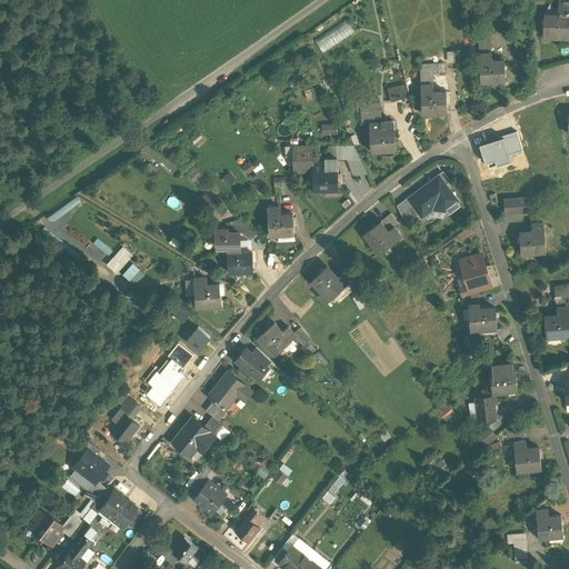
[(568,12),(560,12),(560,15),(545,15),(545,33),(559,35),(559,37),(568,37),(568,12)]
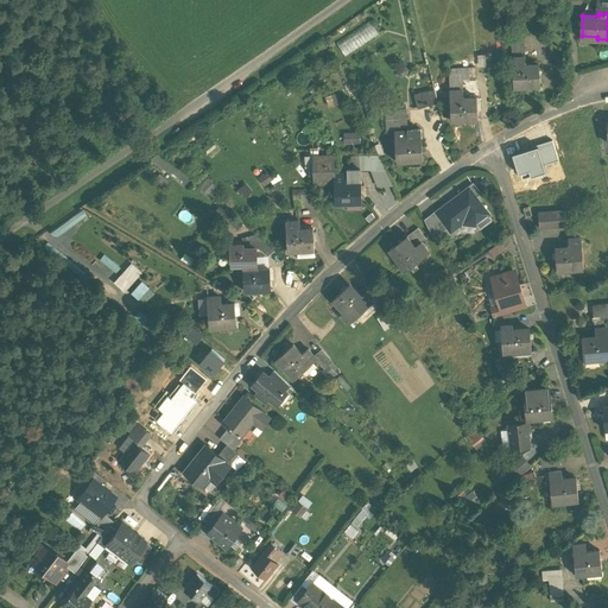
[(525,36),(512,37),(513,57),(526,56),(525,36)]
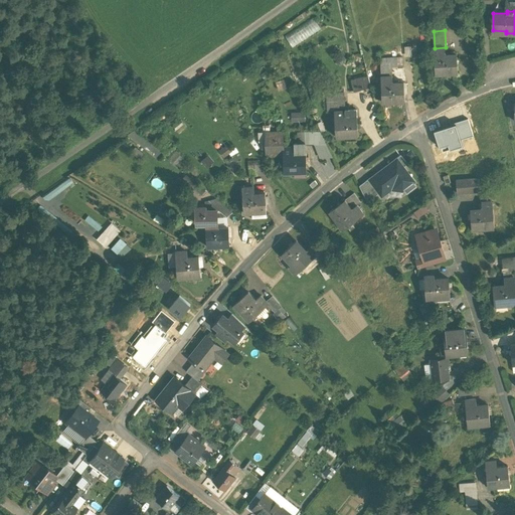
[(446,47),(435,48),(436,74),(459,73),(457,53),(446,54),(446,47)]
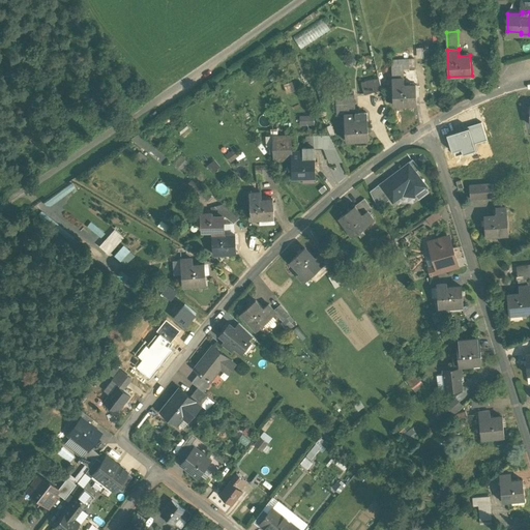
[(403,59),(391,60),(392,79),(404,78),(404,69),(403,59)]
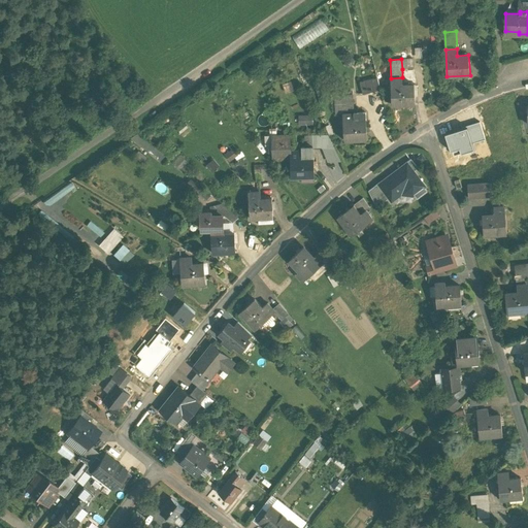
[(377,77),(360,81),(363,94),(381,89),(377,77)]
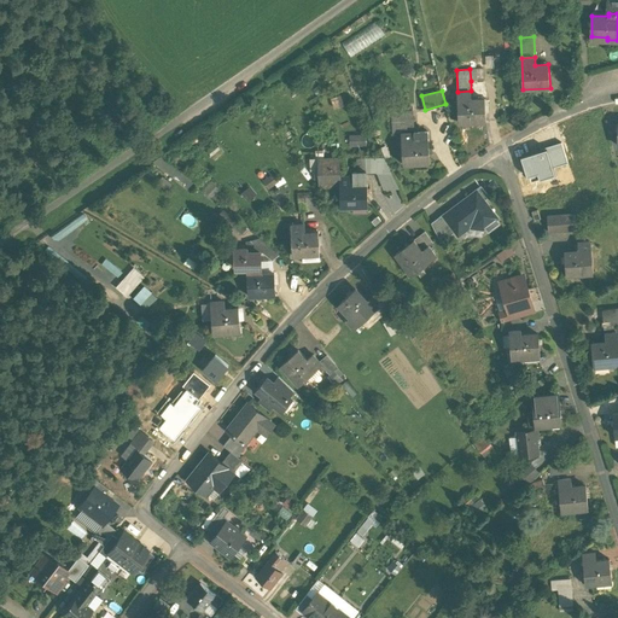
[(471,91),(458,92),(460,123),(487,122),(485,98),(472,99),(471,91)]
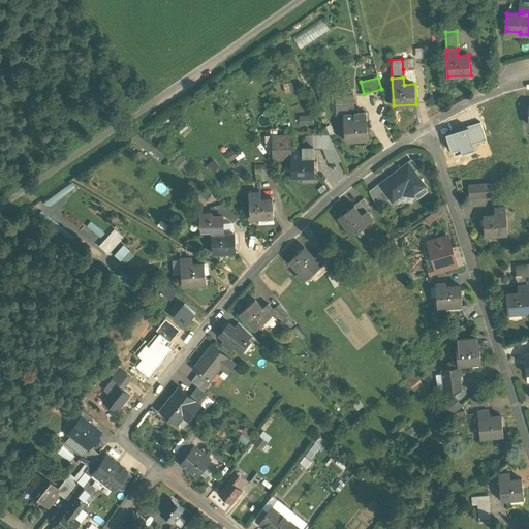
[(354,93),(336,95),(337,114),(344,114),(355,113),(354,93)]
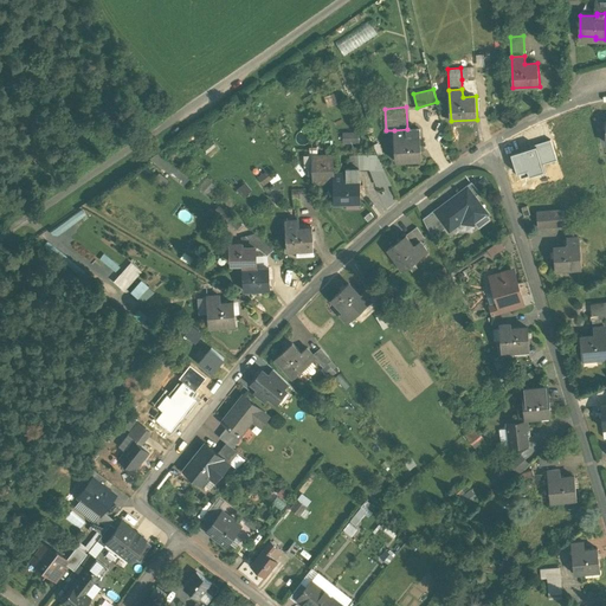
[(407,129),(394,130),(397,161),(423,159),(420,128),(407,129)]
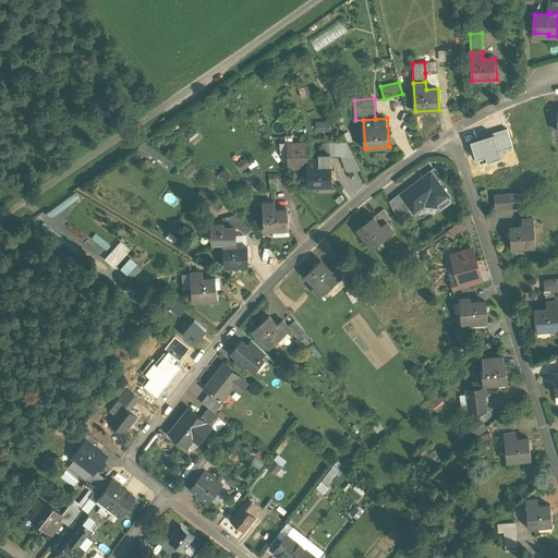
[(316,121),(316,132),(330,132),(330,121),(316,121)]
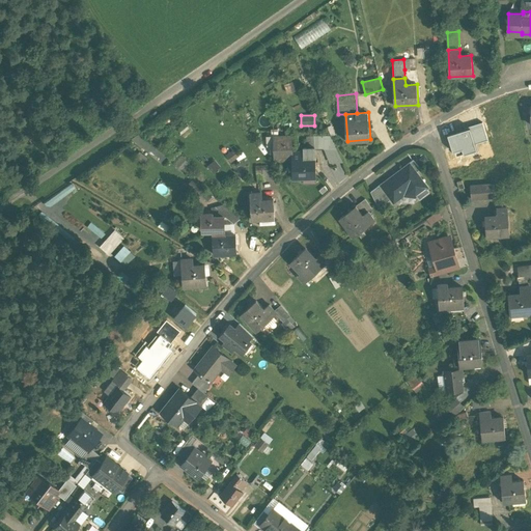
[(476,144),(487,140),(482,122),(465,128),(465,130),(470,128),(475,144),(476,144)]
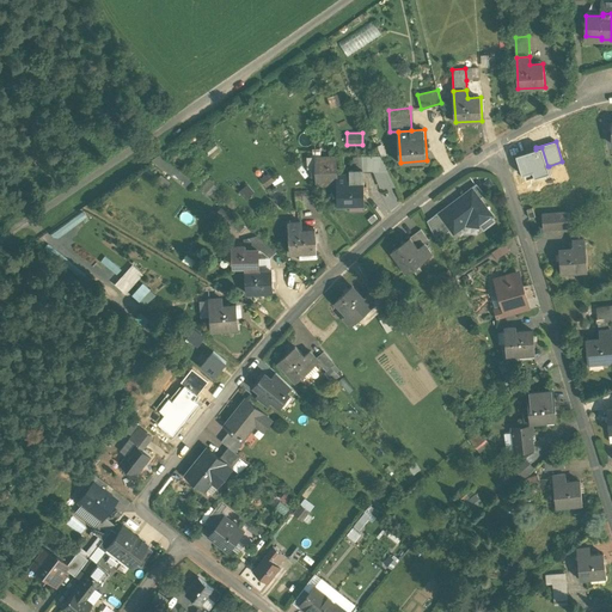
[(549,166),(548,166),(542,147),(536,150),(516,155),(522,175),(524,175),(526,181),(539,177),(539,179),(552,175),(549,166)]
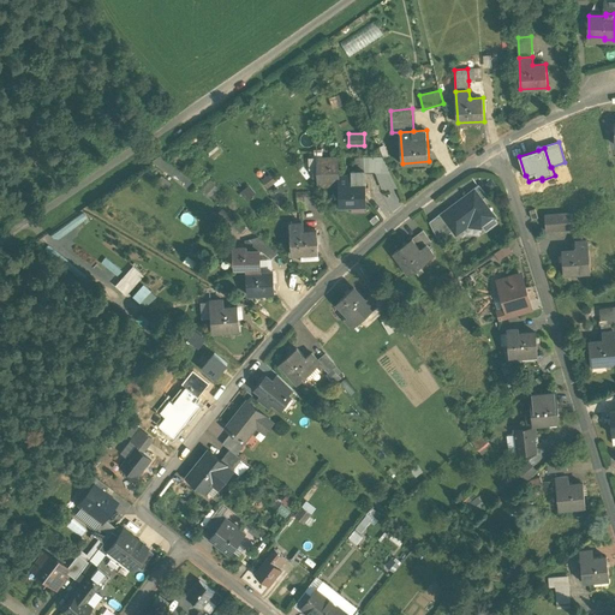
[(339,156),(317,157),(317,185),(339,185),(339,174),(339,156)]
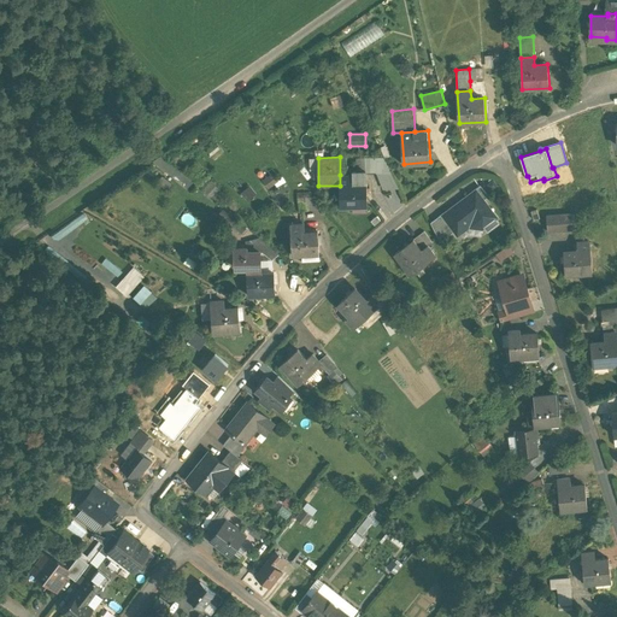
[(385,157),(366,158),(366,171),(391,171),(385,157)]
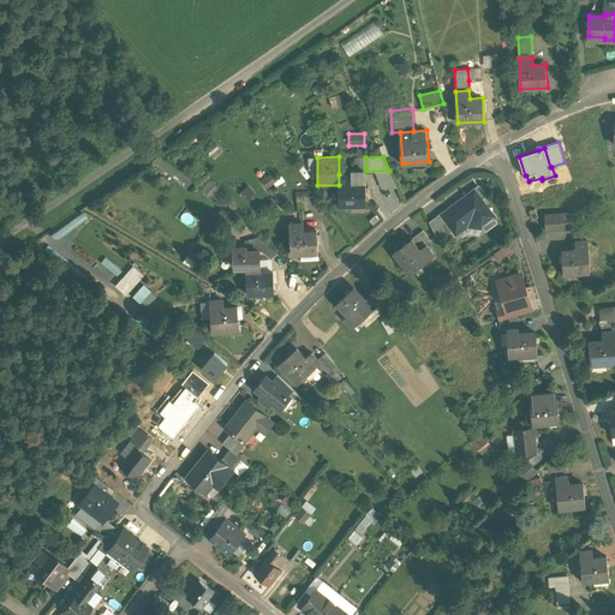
[(163,157),(159,162),(179,179),(183,173),(163,157)]
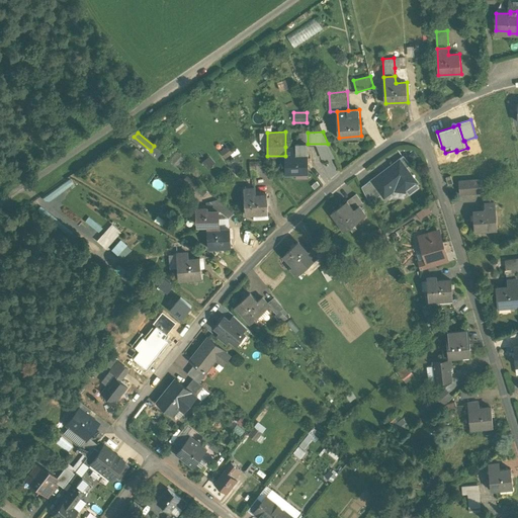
[(308,133),(299,133),(299,143),(299,144),(307,144),(308,144),(308,133)]
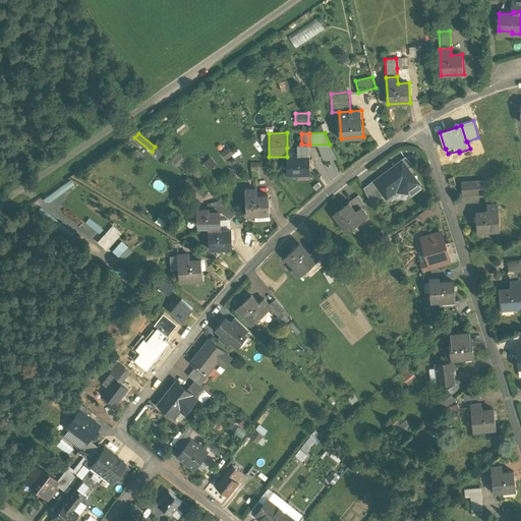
[(308,145),(301,145),(301,143),(297,143),(298,148),(298,155),(309,154),(308,145)]
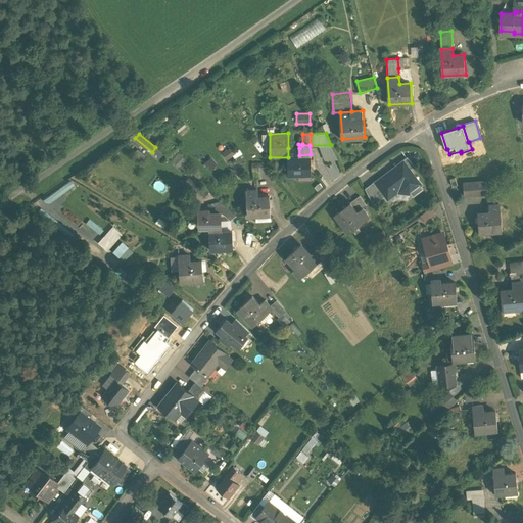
[(311,154),(299,155),(299,148),(288,148),(288,157),(289,175),(312,175),(311,154)]
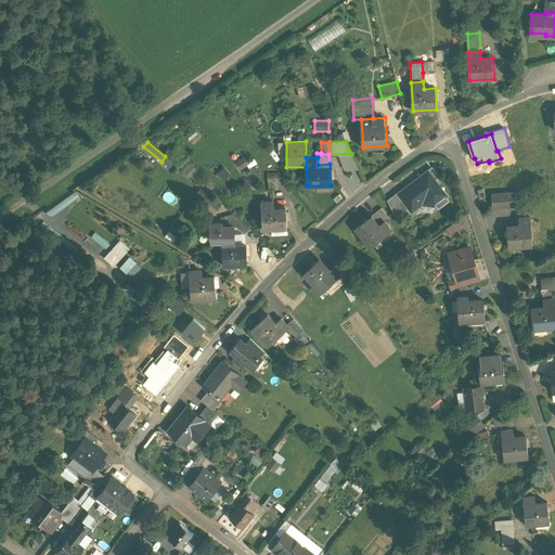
[(146,158),(143,163),(152,169),(155,165),(146,158)]
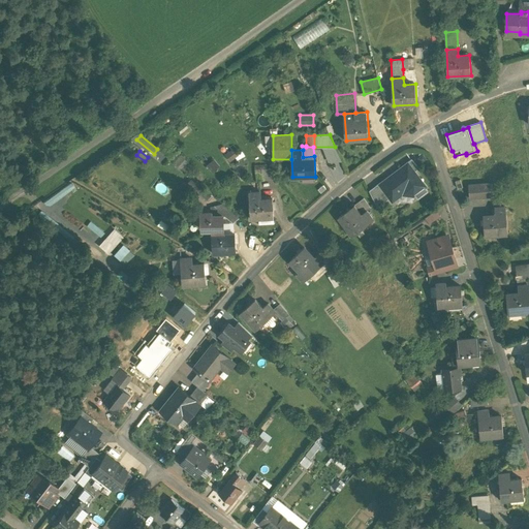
[(175,164),(186,170),(191,161),(179,155),(175,164)]
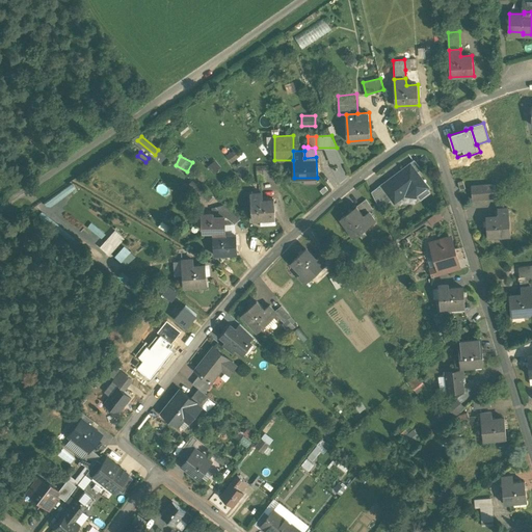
[(409,164),(399,173),(399,175),(396,178),(394,177),(382,184),(382,183),(381,184),(392,198),(395,202),(404,195),(416,196),(424,190),(418,182),(418,179),(415,175),(421,169),(415,159),(408,163),(409,164)]
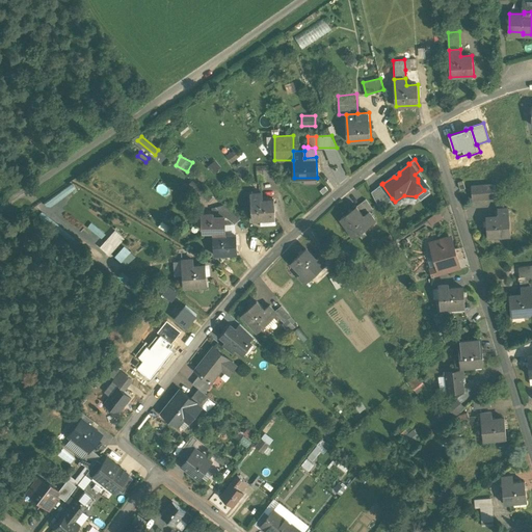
[(216,160),(208,165),(213,173),(220,167),(216,160)]
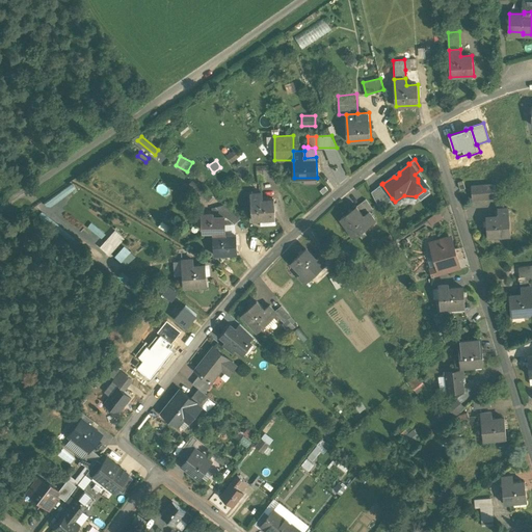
[(271,169),(261,170),(262,182),(273,180),(271,169)]
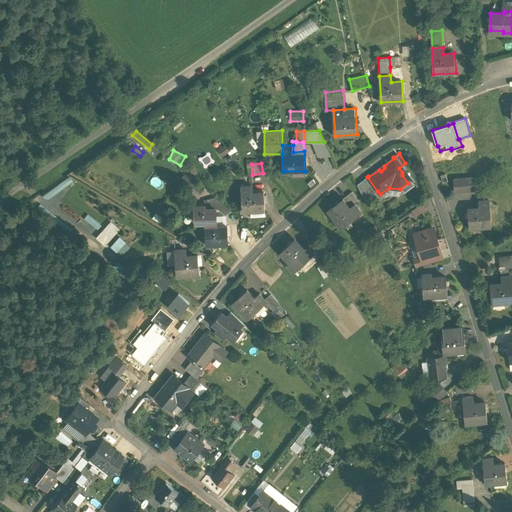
[(367,177),(357,184),(365,200),(377,191),(367,177)]
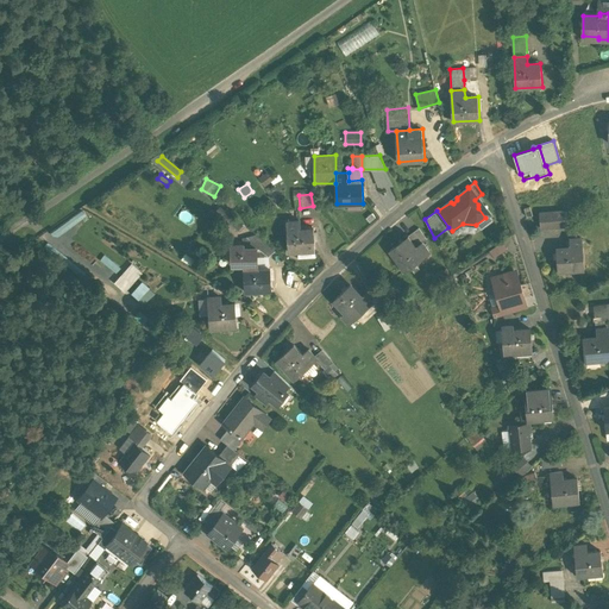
[(565,211),(540,213),(541,228),(566,226),(565,211)]
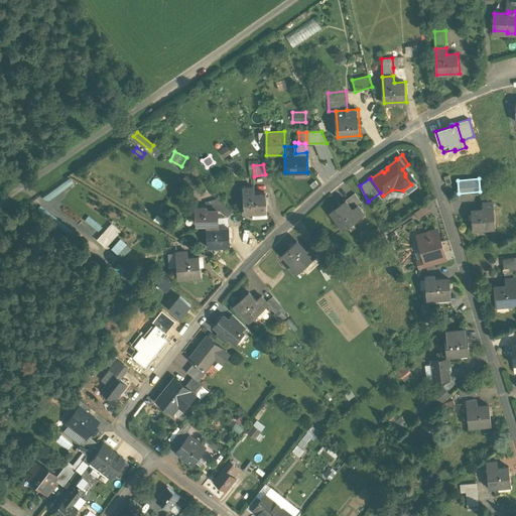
[(254,186),(243,187),(245,214),(267,213),(266,192),(254,194),(254,186)]
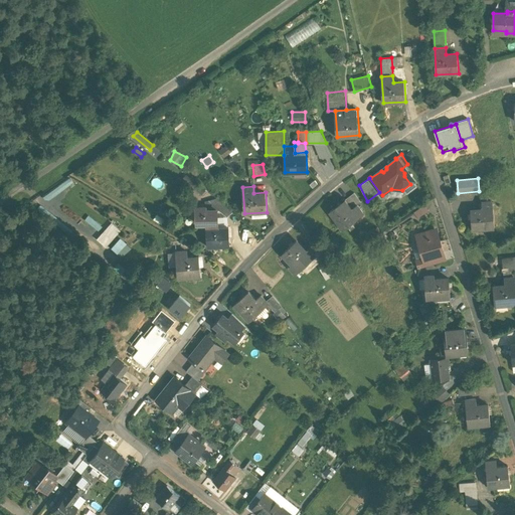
[(353,192),(344,199),(351,208),(356,204),(357,204),(360,202),(353,192)]
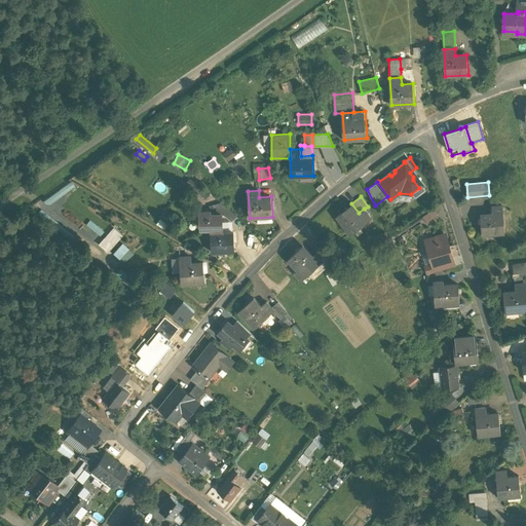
[(237,217),(220,202),(210,205),(210,211),(210,215),(221,215),(223,215),(231,222),(237,217)]
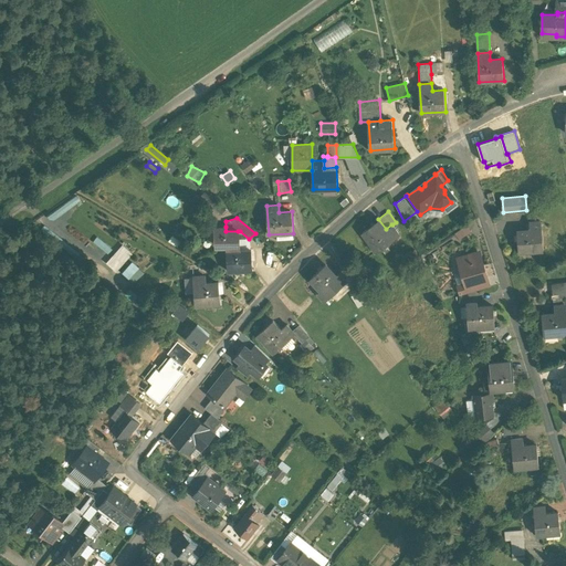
[(386,229),(378,219),(362,232),(370,243),(376,252),(399,234),(392,224),(391,224),(386,229)]
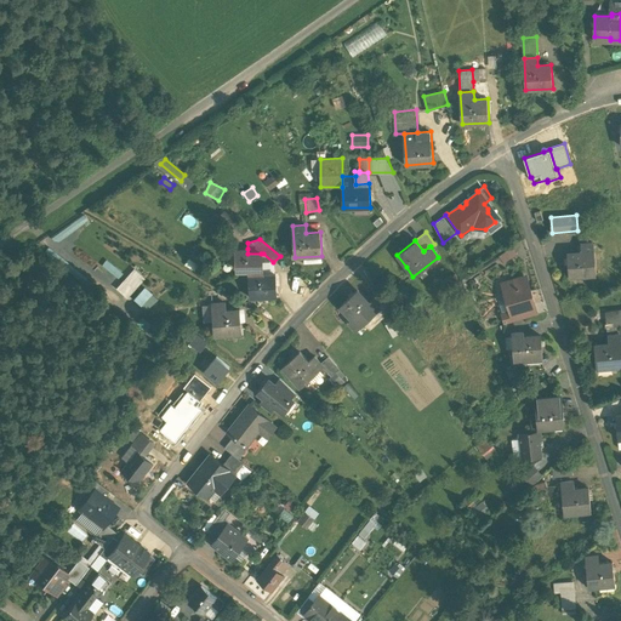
[(582,252),(568,254),(570,277),(597,275),(594,243),(581,244),(582,252)]
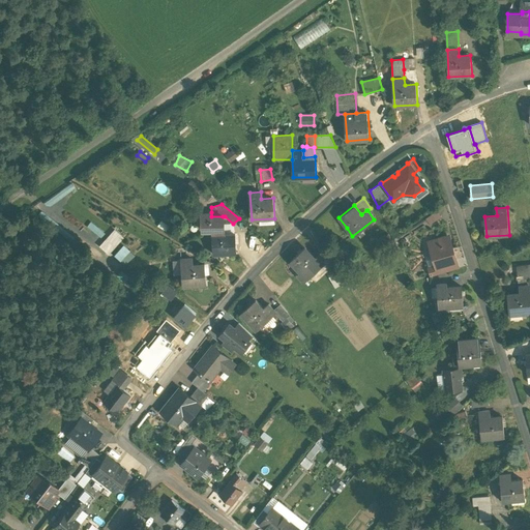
[(438,210),(427,217),(431,224),(441,216),(438,210)]
